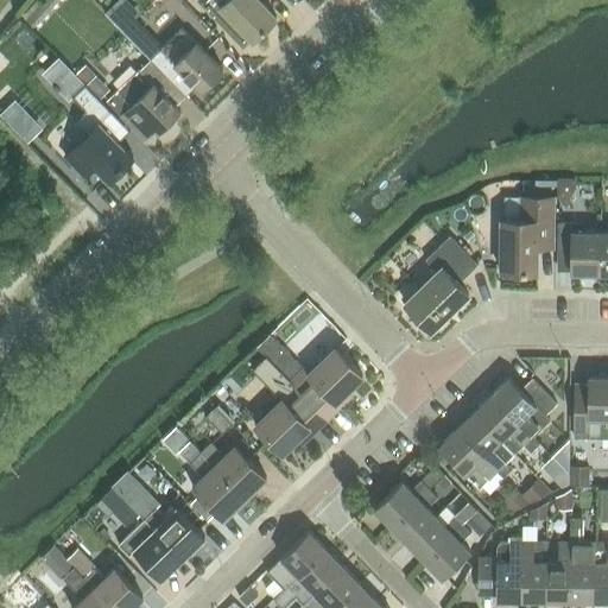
[(119,0),(106,13),(150,59),(160,49),(159,49),(160,48),(132,18),(137,12),(124,0),(119,0)]
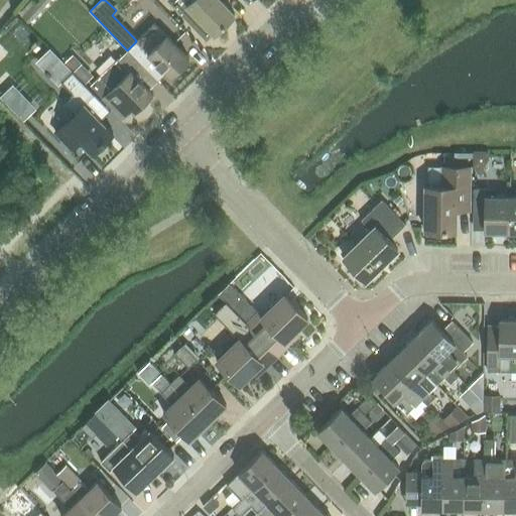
[(189,0),(178,12),(196,30),(200,27),(206,33),(210,29),(214,33),(234,14),(220,0),(189,0)]
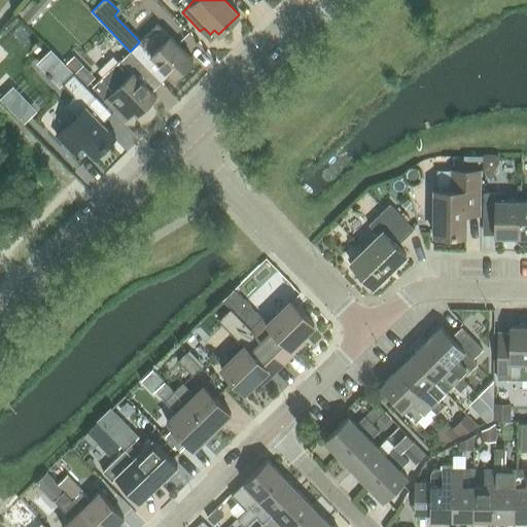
[(139,42),(130,51),(157,79),(166,71),(173,78),(192,60),(169,36),(156,24),(139,41),(138,42),(139,42)]
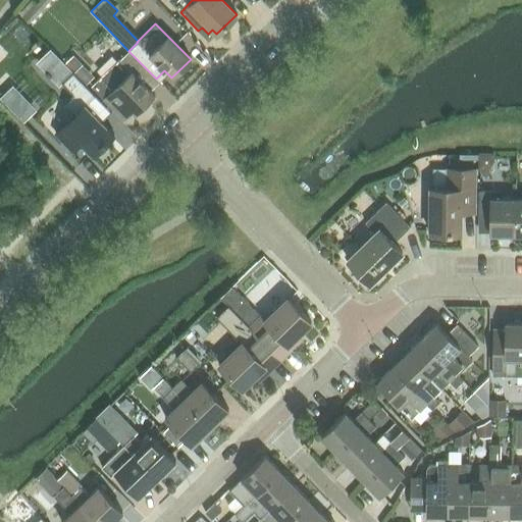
[(45,73),(49,77),(50,75),(59,85),(61,83),(72,72),(51,50),(38,62),(47,72),(45,73)]
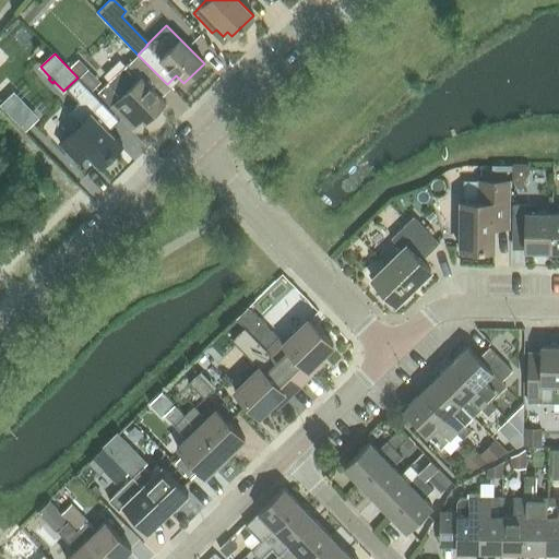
[(144,121),(165,102),(157,93),(167,84),(138,55),(128,63),(128,62),(97,92),(131,128),(142,118),(144,121)]
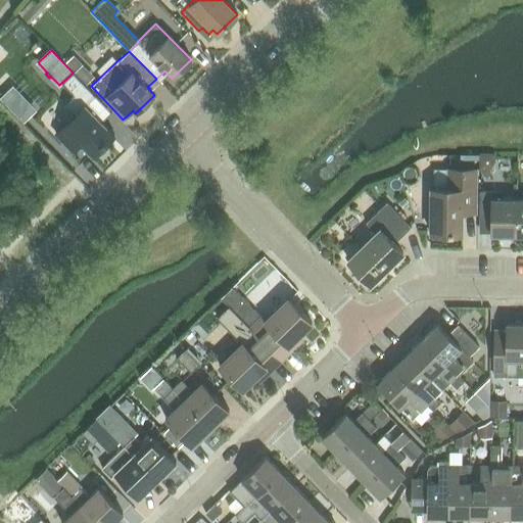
[(73,55),(64,63),(74,73),(82,64),(73,55)]
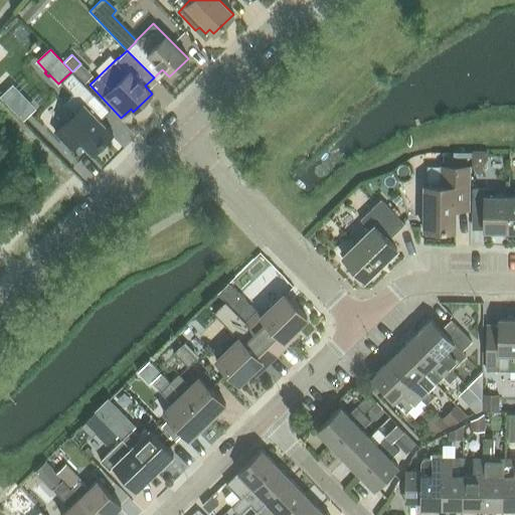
[(62,103),(73,114),(54,132),(71,149),(76,143),(88,154),(91,151),(92,152),(112,133),(93,113),(103,103),(71,71),(60,81),(72,94),(62,103)]
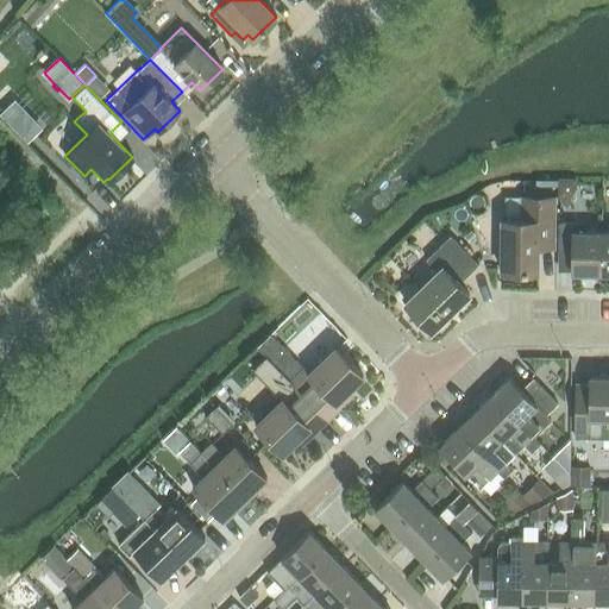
[(0,115),(25,140),(39,127),(14,102),(0,115)]
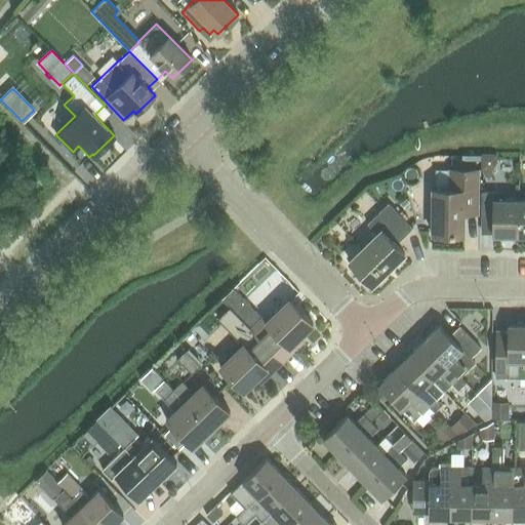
[(480,162),(480,169),(489,169),(497,162),(497,155),(480,154),(480,155),(480,162)]
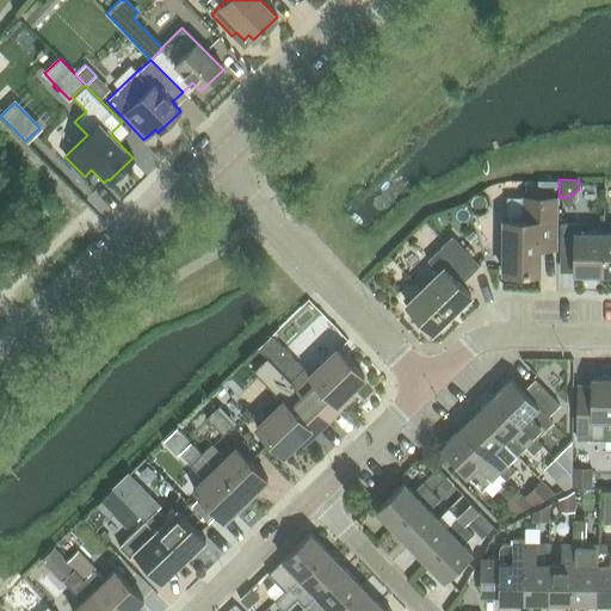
[(538,248),(555,248),(555,198),(524,197),(524,220),(504,220),(503,272),(505,272),(505,277),(522,278),(522,272),(538,273),(538,248)]
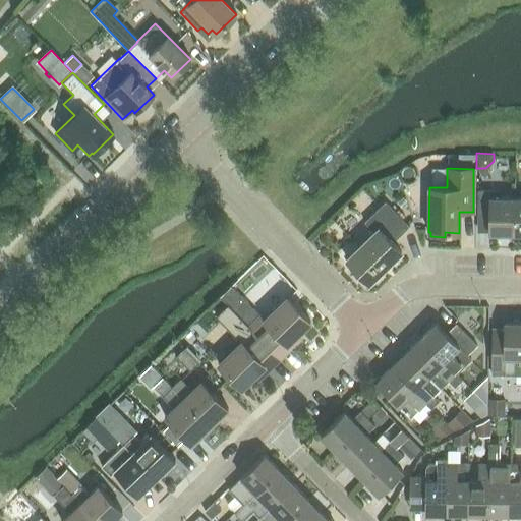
[(514,233),(514,198),(499,198),(499,190),(477,190),(477,217),(489,217),(488,233),(514,233)]
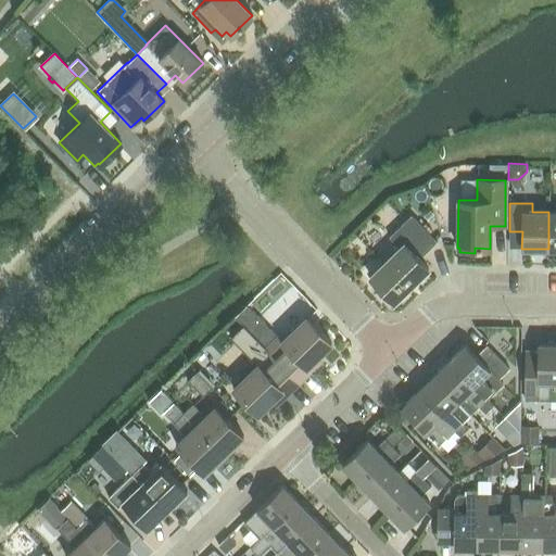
[(437,241),(411,215),(389,237),(399,248),(382,264),(379,261),(367,273),(370,276),(369,277),(393,302),(428,268),(418,258),(437,241)]
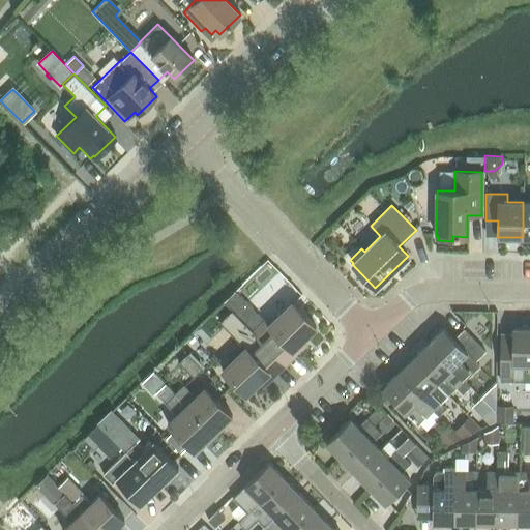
[(265,321),(253,332),(284,364),(300,349),(296,345),(316,327),(292,302),(268,325),(265,321)]
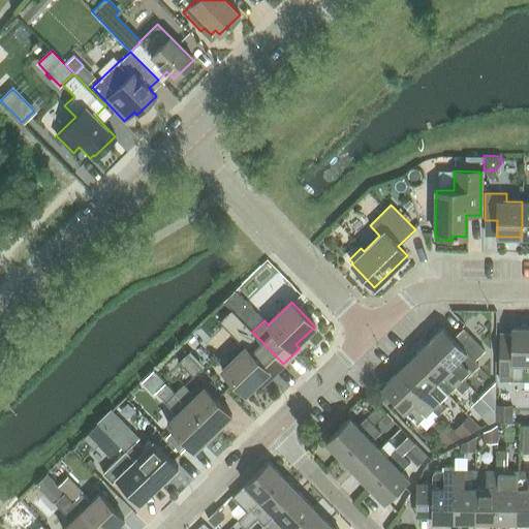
[(283,364),(252,332),(231,310),(220,321),(245,347),(221,370),(244,394),(263,376),(268,380),(283,364)]
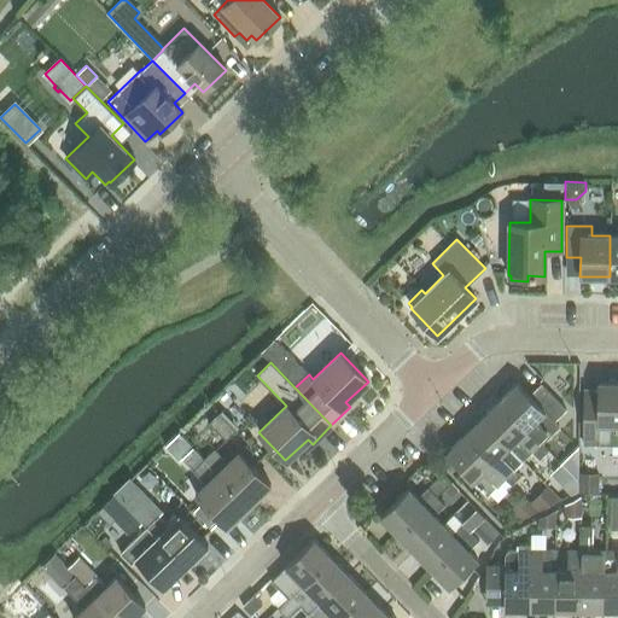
[(499,401),(540,443),(541,442),(549,435),(558,425),(554,421),(565,409),(541,384),(529,396),(517,383),(499,401)]
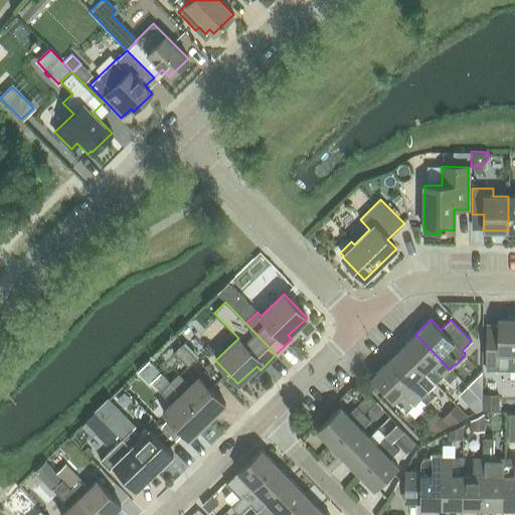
[(514,319),(498,319),(498,335),(486,335),(486,370),(514,370),(514,319)]
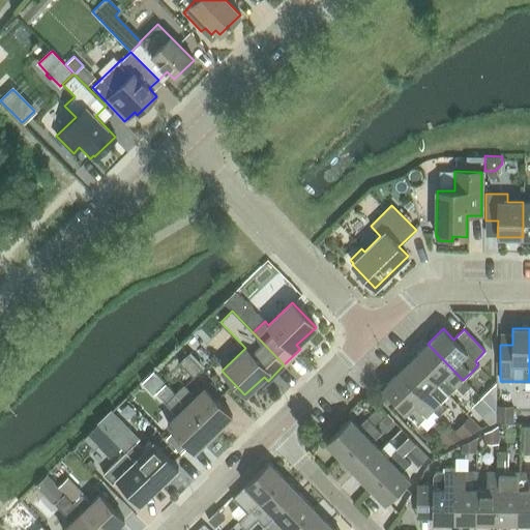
[(428,344),(412,358),(447,393),(454,387),(462,393),(469,386),(463,380),(428,344)]
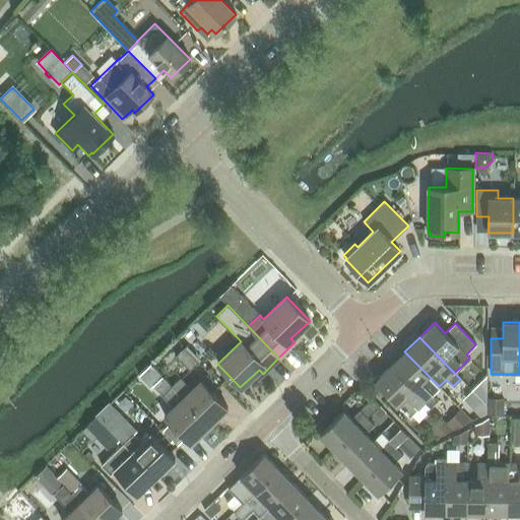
[(184,347),(176,355),(190,371),(198,362),(184,347)]
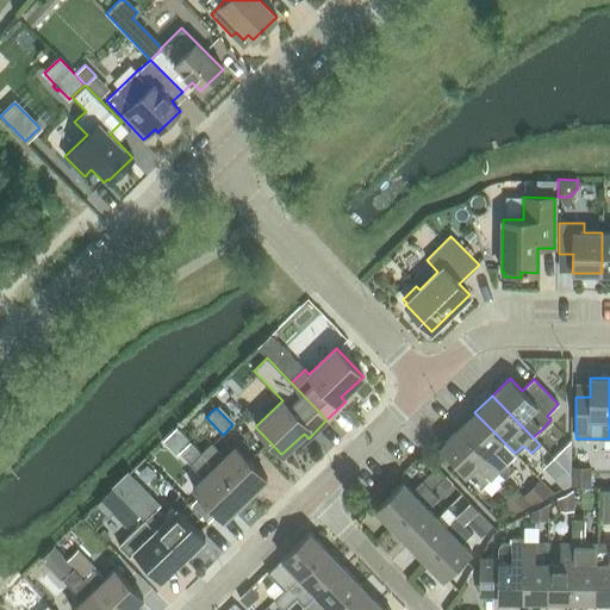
[(458,429),(498,471),(505,478),(514,470),(506,462),(515,453),(474,412),(458,429)]
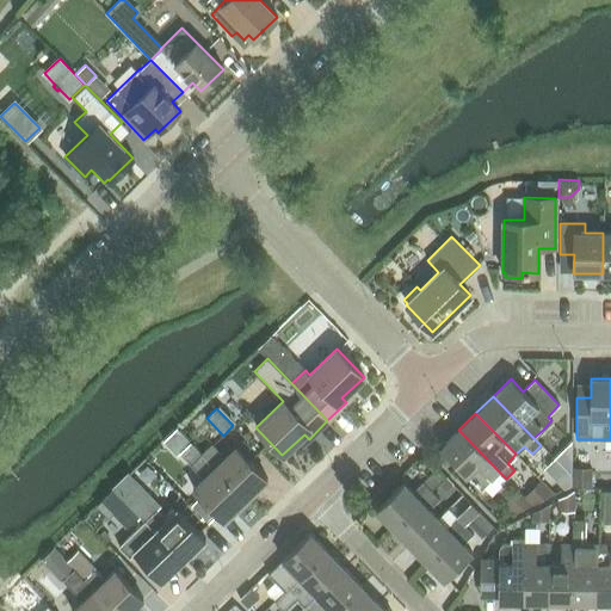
[(458,430),(440,448),(443,450),(454,461),(481,489),(499,471),(458,430)]
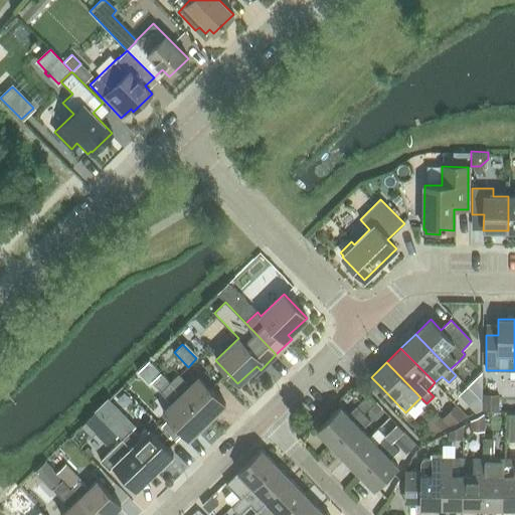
[(168,380),(157,368),(147,377),(159,389),(168,380)]
